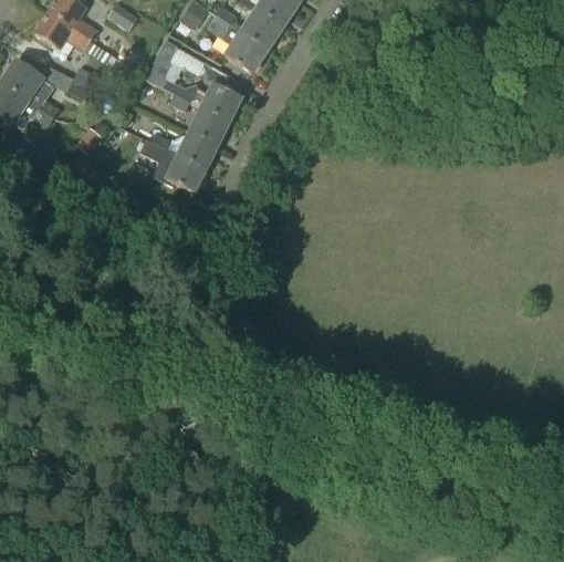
[(93,42),(101,31),(82,19),(89,9),(75,0),(58,0),(50,12),(93,42)]
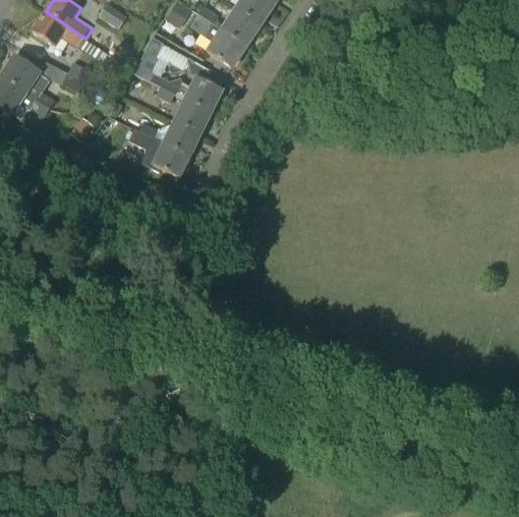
[(193,10),(179,0),(167,18),(181,29),(193,10)]
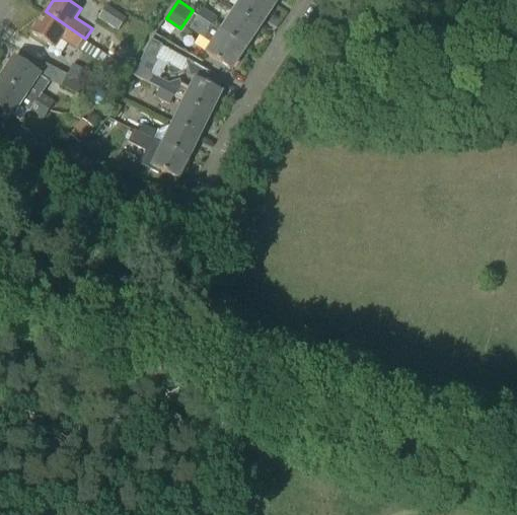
[(262,23),(276,1),(274,0),(243,0),(238,8),(262,23)]
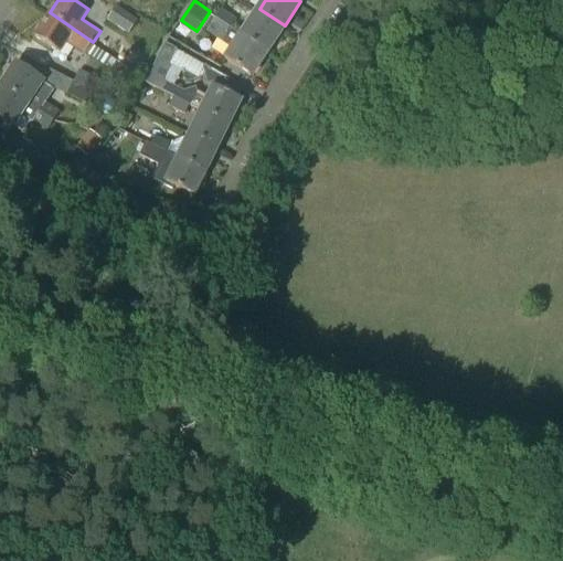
[(129,31),(138,18),(118,3),(108,17),(129,31)]
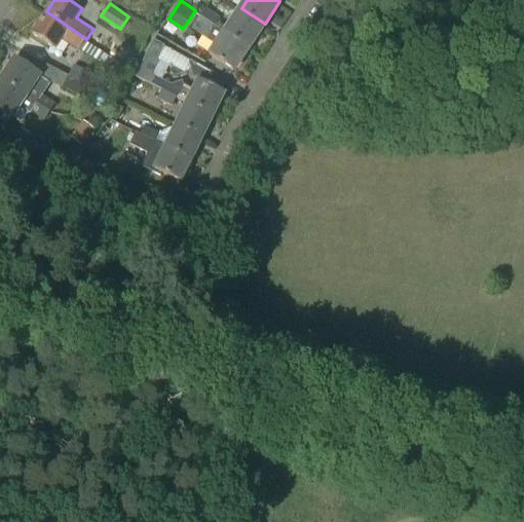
[(208,6),(202,14),(216,23),(221,15),(208,6)]
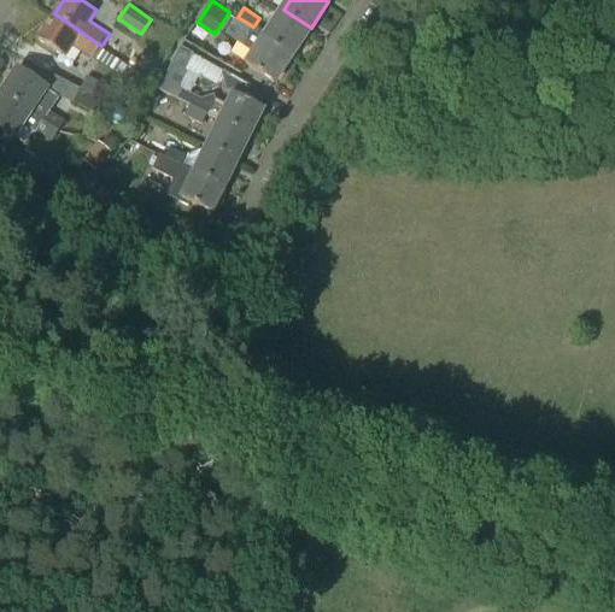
[(293,54),(311,28),(283,10),(267,35),(265,36),(293,54)]
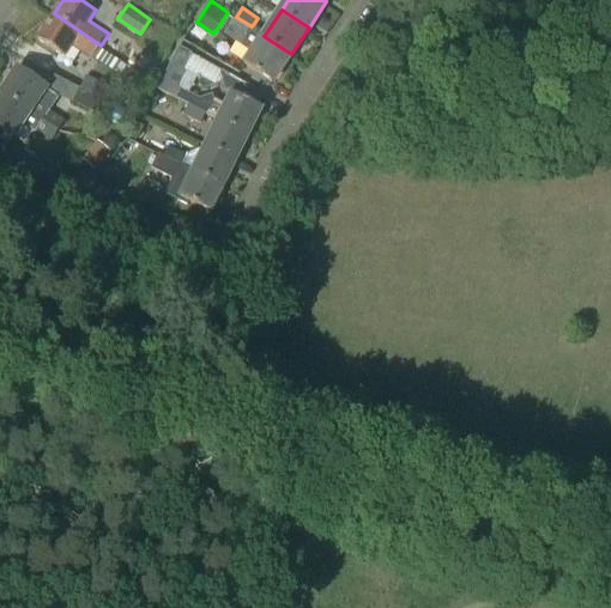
[(101,46),(54,13),(38,36),(67,55),(74,43),(94,56),(95,55),(112,66),(118,56),(101,46)]
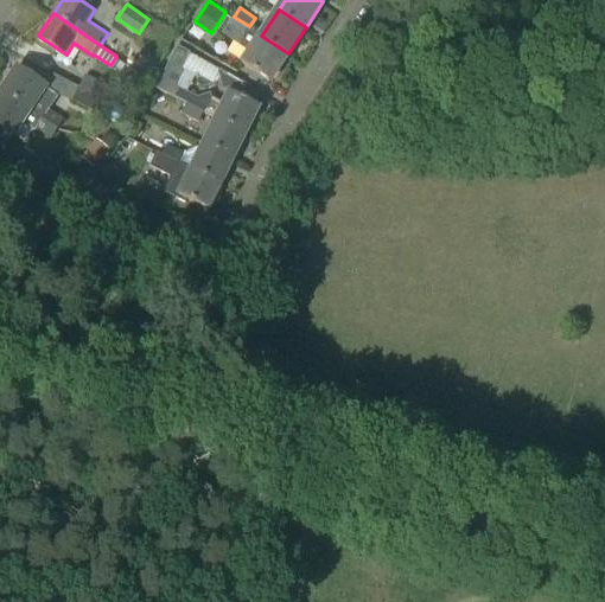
[(234,17),(225,30),(253,47),(244,62),(272,79),(288,53),(261,36),(262,34),(249,26),(234,17)]
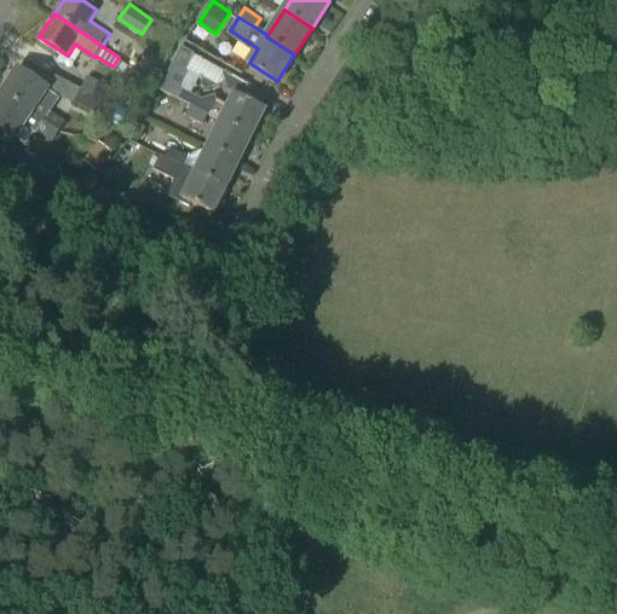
[(196,52),(183,44),(161,87),(178,96),(192,103),(209,111),(223,117),(223,119),(252,133),(265,106),(263,105),(269,92),(226,69),(224,71),(230,88),(236,92),(230,103),(219,98),(217,93),(203,97),(183,87),(190,70),(186,69),(196,52)]
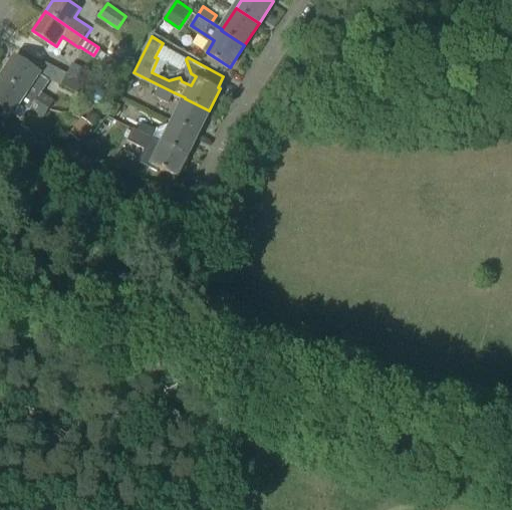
[(51,104),(54,99),(42,91),(50,79),(40,72),(41,71),(17,56),(5,74),(36,94),(51,104)]
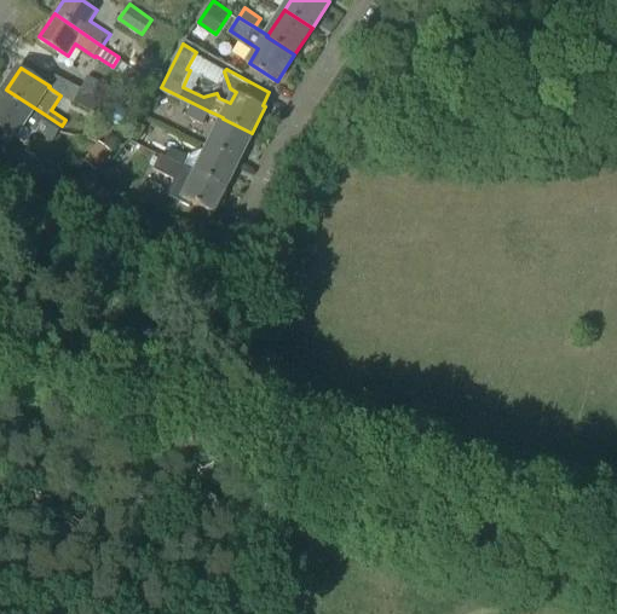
[(111,98),(116,87),(88,74),(84,84),(111,98)]
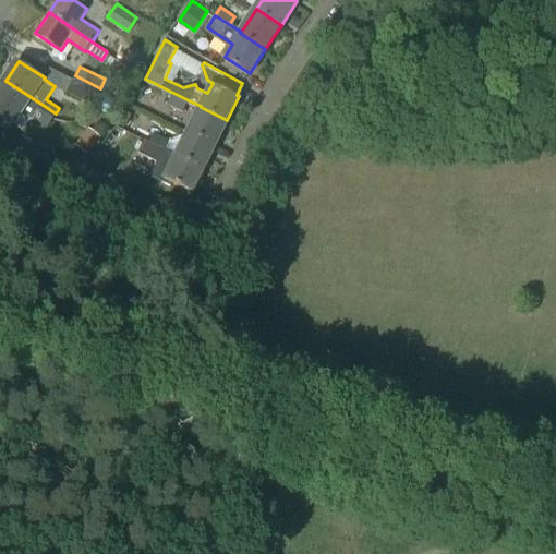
[(93,103),(100,88),(75,75),(68,91),(93,103)]
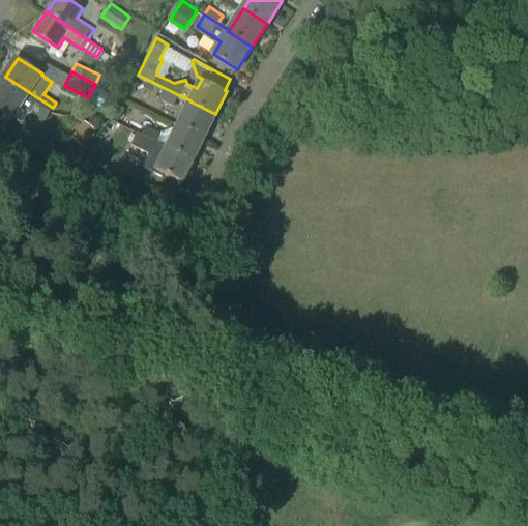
[(53,108),(37,97),(5,77),(0,84),(0,107),(13,116),(22,104),(32,111),(33,109),(47,118),(53,108)]
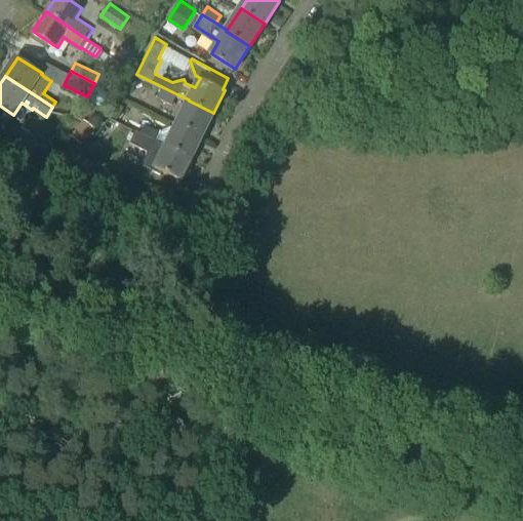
[(173,103),(177,94),(163,87),(159,95),(173,103)]
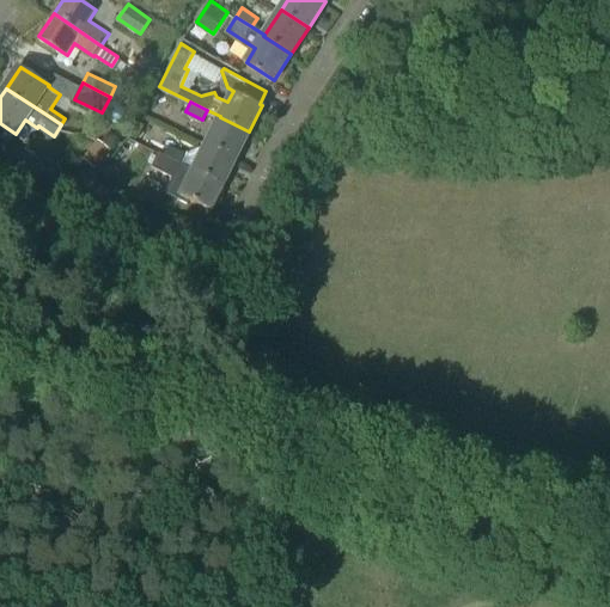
[(237,157),(249,132),(220,117),(208,143),(237,157)]
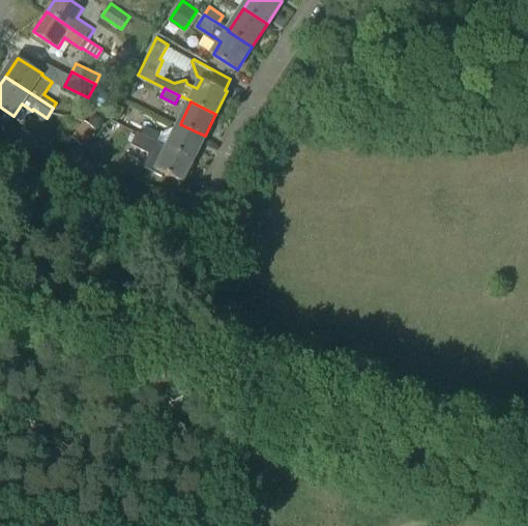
[(96,128),(87,120),(74,136),(83,144),(96,128)]
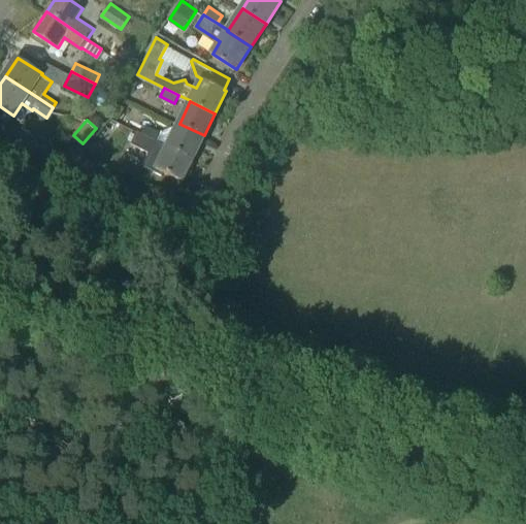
[(179,124),(168,145),(194,158),(204,135),(179,124)]
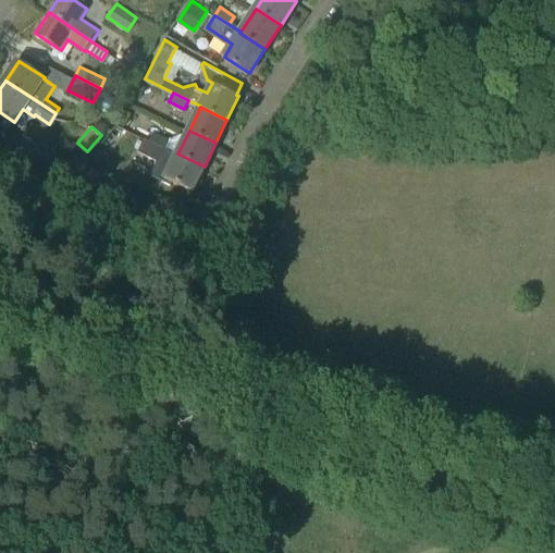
[(155,132),(150,140),(164,147),(169,138),(155,132)]
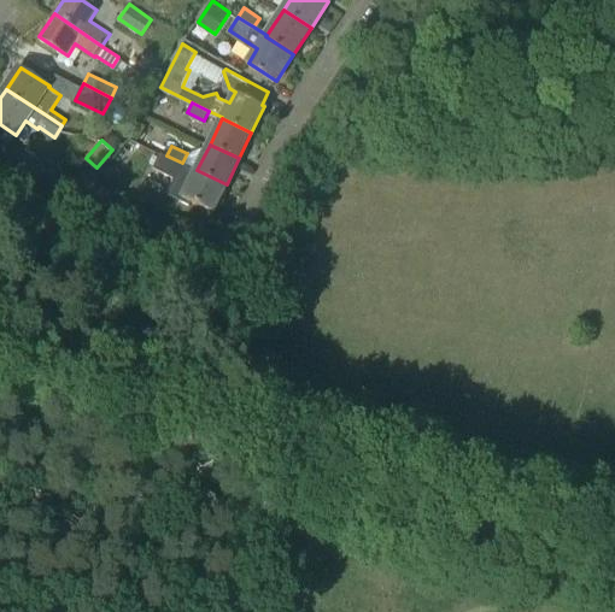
[(182,163),(167,156),(160,152),(153,166),(175,177),(168,193),(191,204),(192,200),(214,211),(227,184),(197,170),(182,163)]
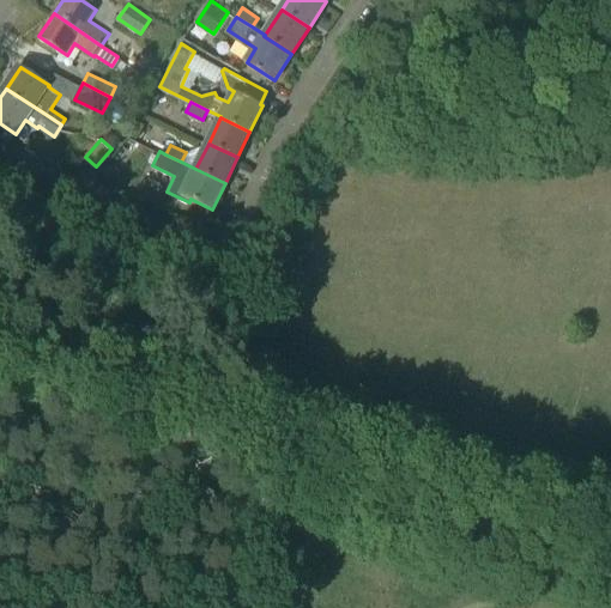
All buildings are outlined.
